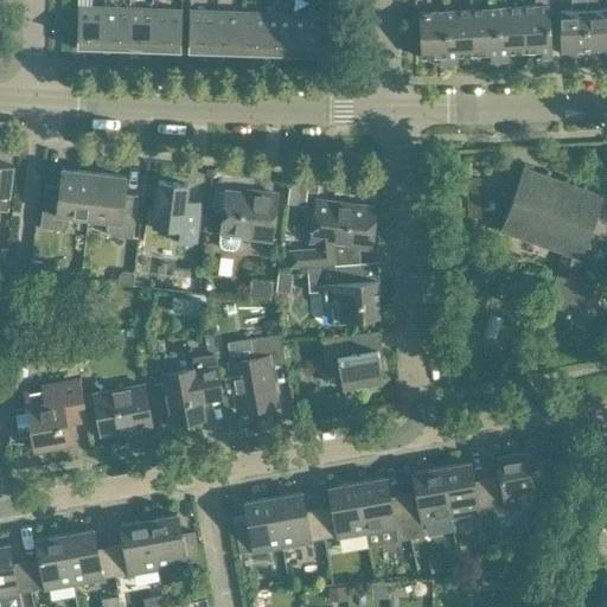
[(102,49),(103,7),(93,6),(91,0),(77,0),(76,48),(102,49)]
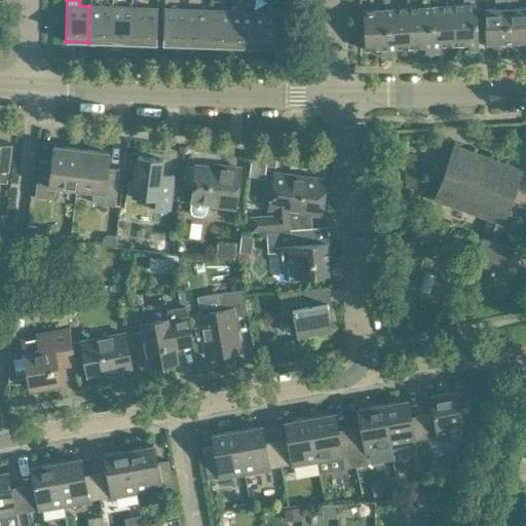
[(470,50),(478,50),(474,0),(463,0),(464,5),(452,5),(454,44),(470,43),(470,50)]
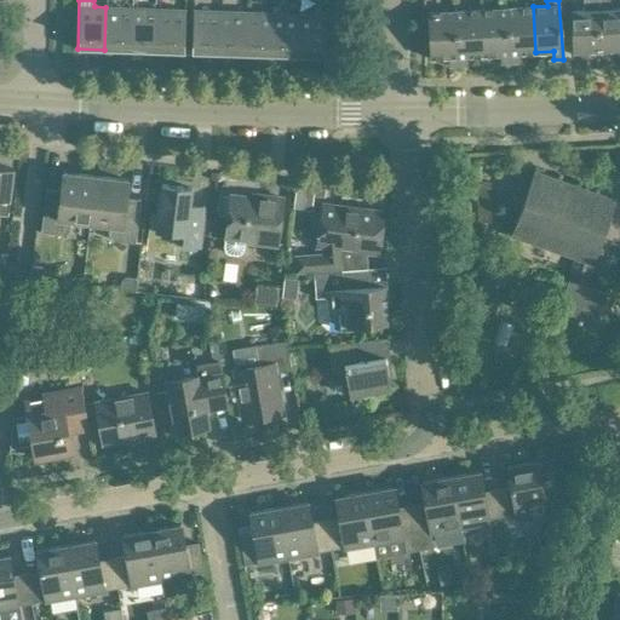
[(600,49),(596,0),(583,0),(584,10),(570,11),(572,50),(600,49)]
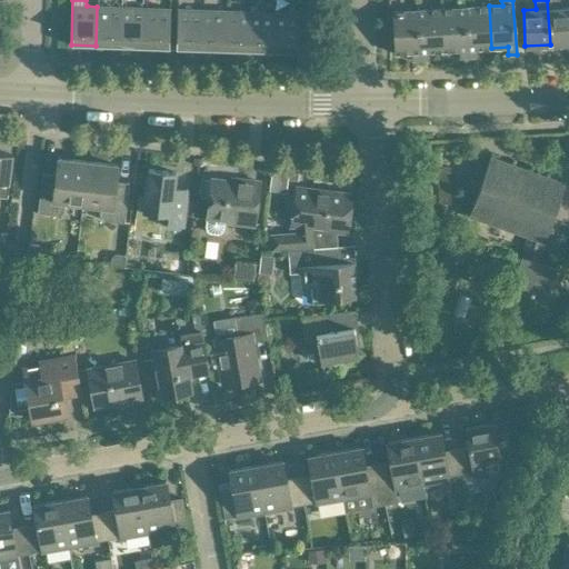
[(568,43),(568,7),(560,8),(559,0),(547,0),(550,45),(568,43)]
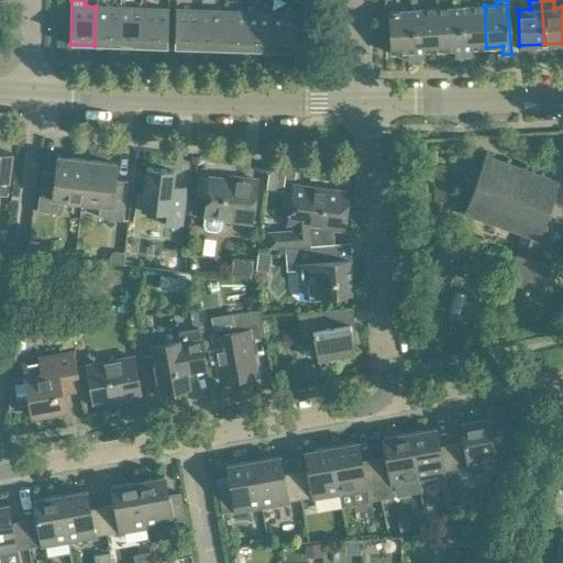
[(486,47),(484,6),(460,8),(463,56),(471,56),(471,48),(486,47)]
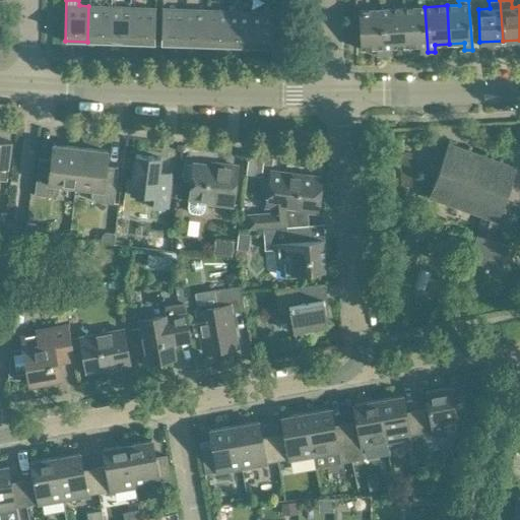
[(110,43),(111,6),(88,6),(87,42),(110,43)]
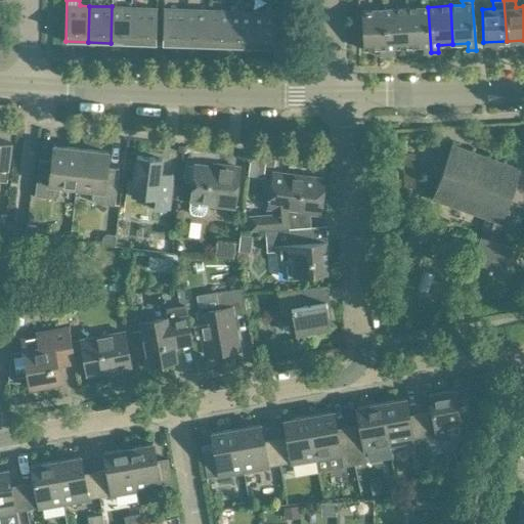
[(133,43),(134,7),(112,6),(111,43),(133,43)]
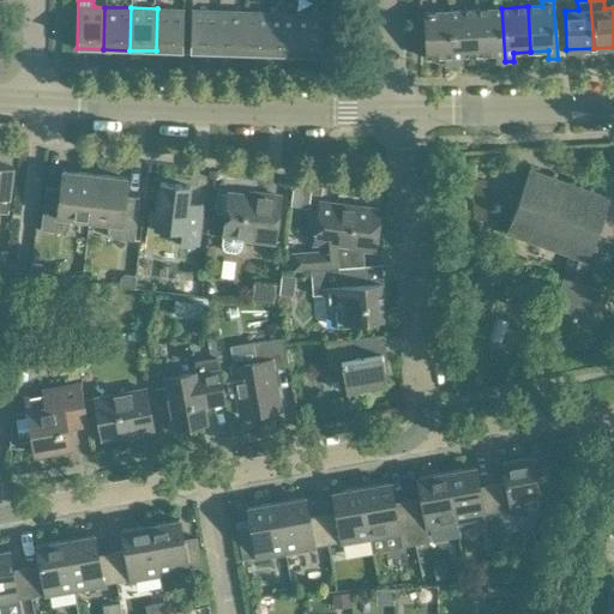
[(184,10),(157,8),(156,50),(182,52),(184,10)]
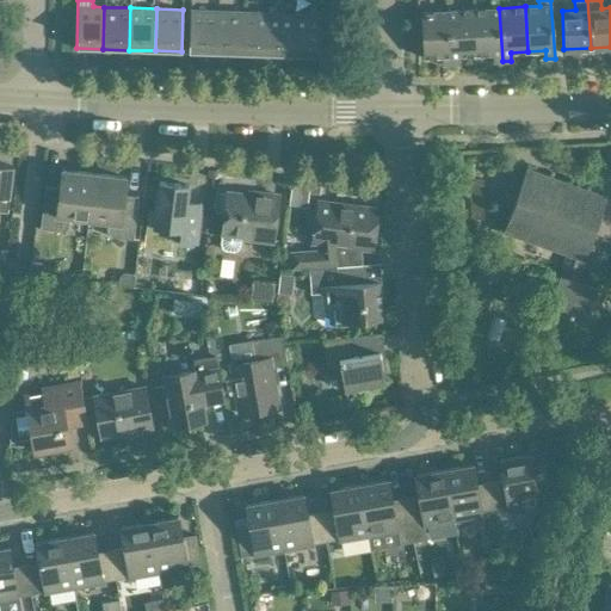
[(503,61),(499,8),(474,10),(476,55),(494,54),(494,62),(503,61)]
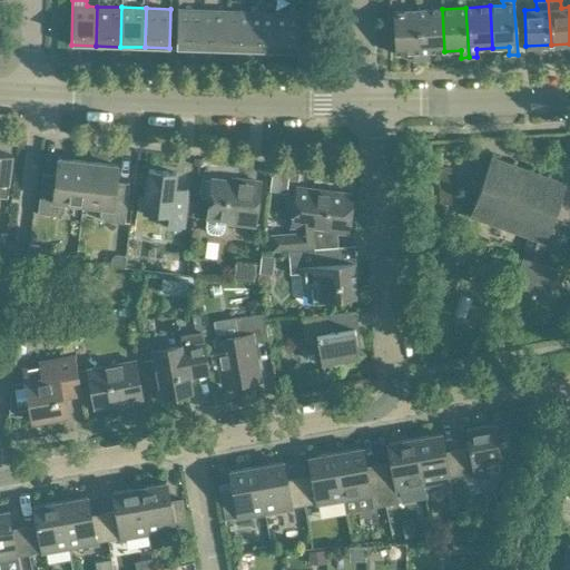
[(200,49),(202,10),(177,9),(176,48),(200,49)]
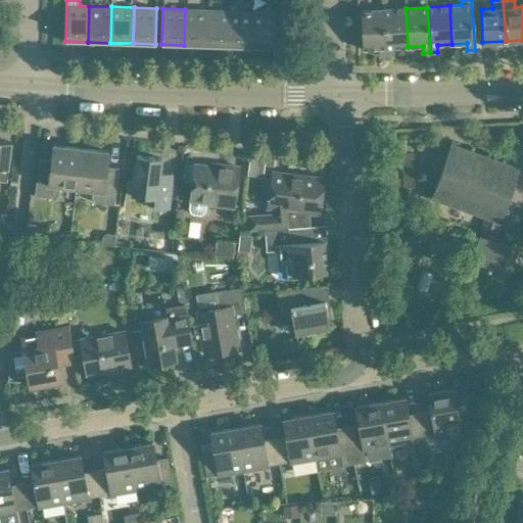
[(408,47),(406,8),(383,9),(386,55),(393,55),(393,47),(408,47)]
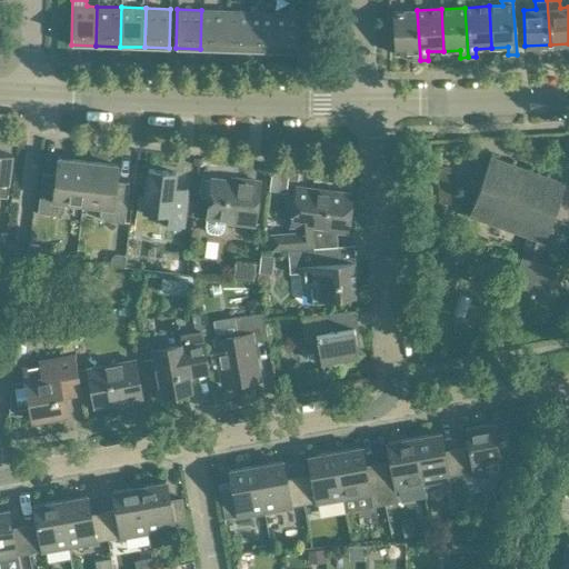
[(225,50),(226,10),(201,10),(200,49),(225,50)]
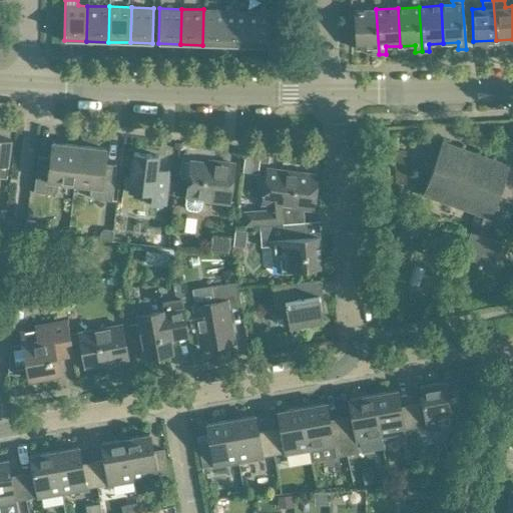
[(224,45),(225,10),(203,9),(202,45),(224,45)]
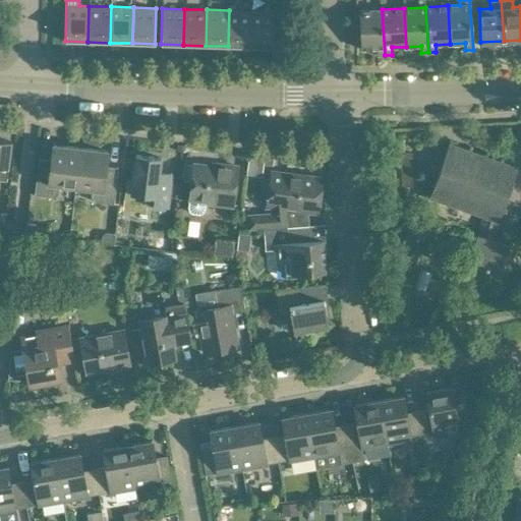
[(385,55),(382,9),(359,10),(361,49),(377,48),(378,55),(385,55)]
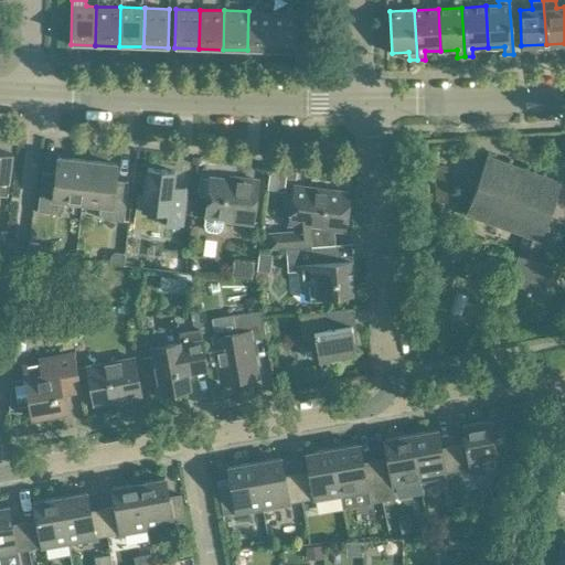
[(272,51),(273,12),(248,11),(247,50),(272,51)]
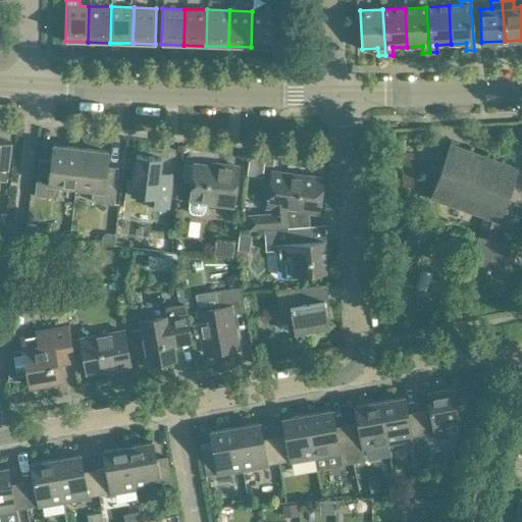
[(274,12),(252,11),(251,47),(272,48),(274,12)]
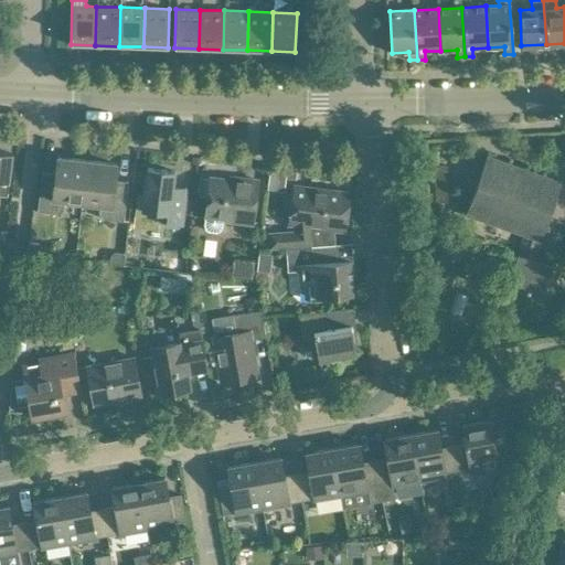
[(0,194),(8,195),(12,153),(0,152),(0,194)]
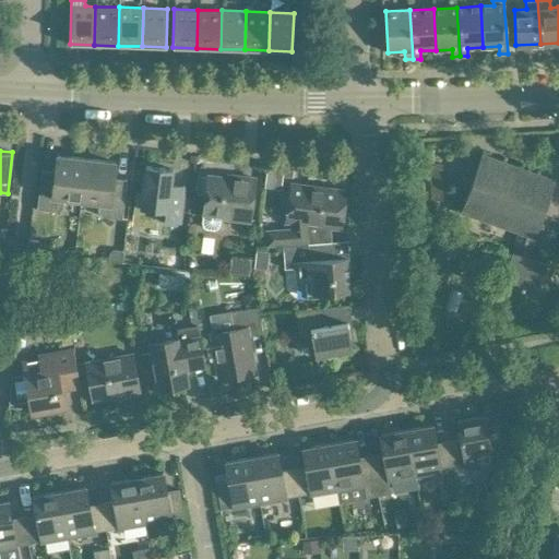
[(536,294),(546,264),(527,258),(555,181),(482,154),(461,211),(519,232),(501,281),(536,294)]
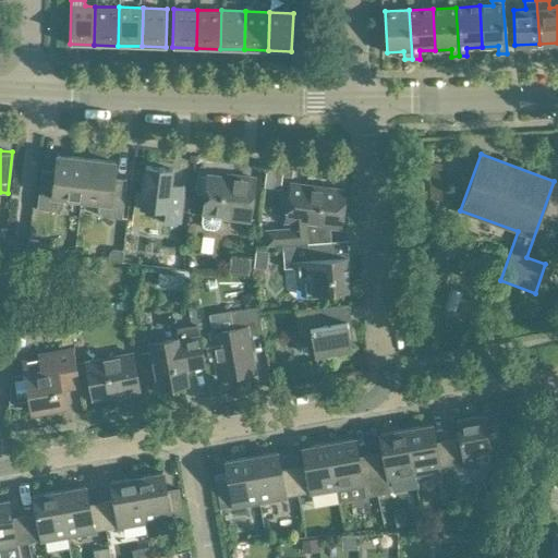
[(81,201),(86,159),(57,155),(55,171),(41,170),(37,208),(57,210),(62,207),(63,198),(81,201)]
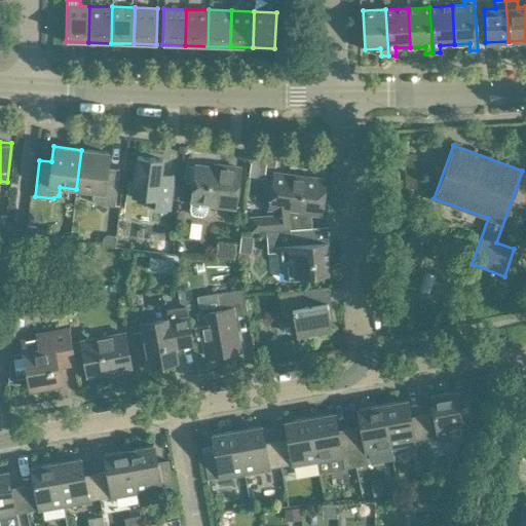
[(109,153),(81,150),(76,189),(94,191),(92,198),(96,203),(115,205),(119,170),(107,167),(109,153)]
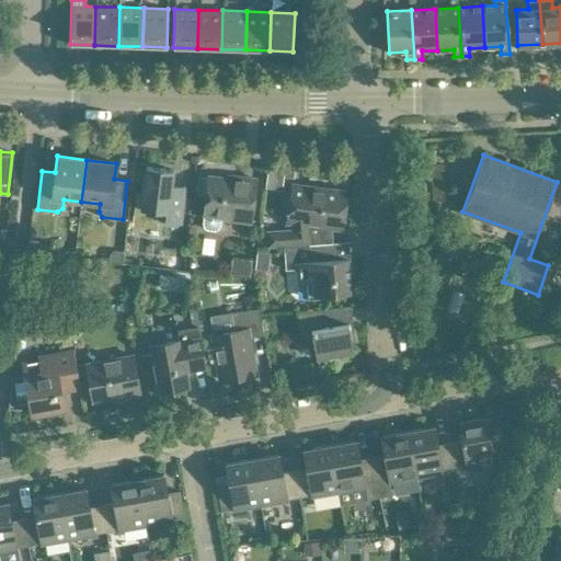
[(156,227),(156,220),(180,224),(184,186),(183,186),(183,193),(170,191),(173,170),(147,167),(144,193),(136,192),(132,225),(156,227)]
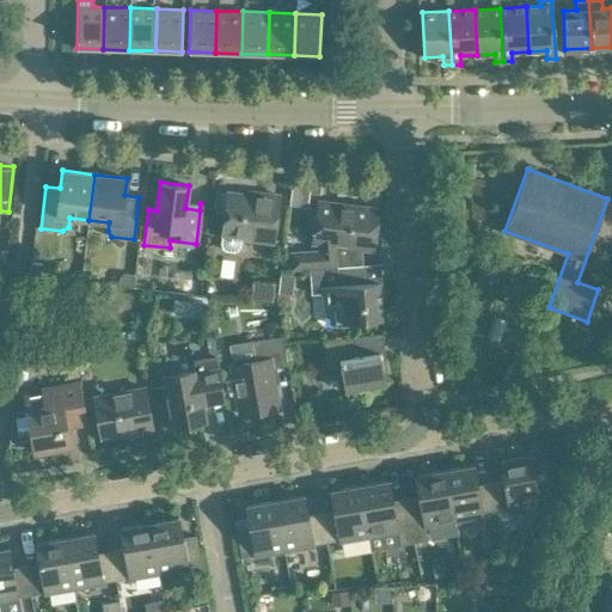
[(274,242),(280,196),(261,194),(261,197),(227,193),(227,194),(220,194),(218,213),(225,213),(221,236),(222,236),(221,244),(224,248),(226,250),(234,251),(238,250),(240,246),(242,238),(274,242)]
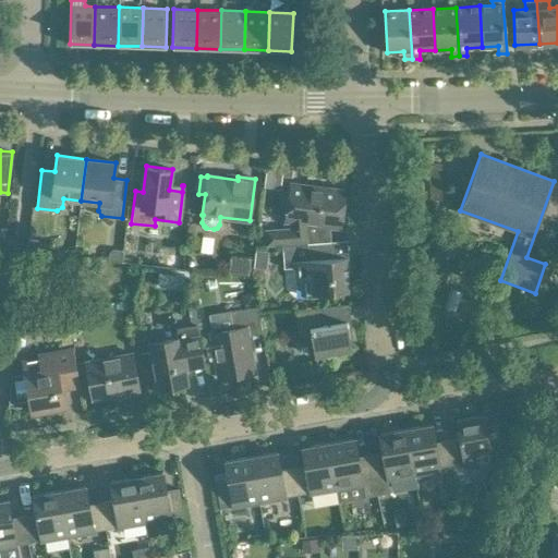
[(266,246),(282,245),(304,243),(307,223),(339,228),(342,210),(338,209),(341,190),(291,183),(286,221),(292,222),(292,228),(265,229),(266,246)]
